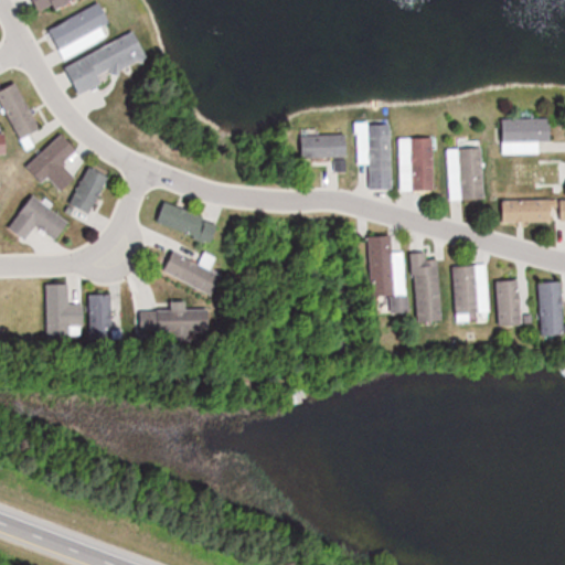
[(57,11),(75,0),(33,0),(40,12),(54,4),(57,11)]
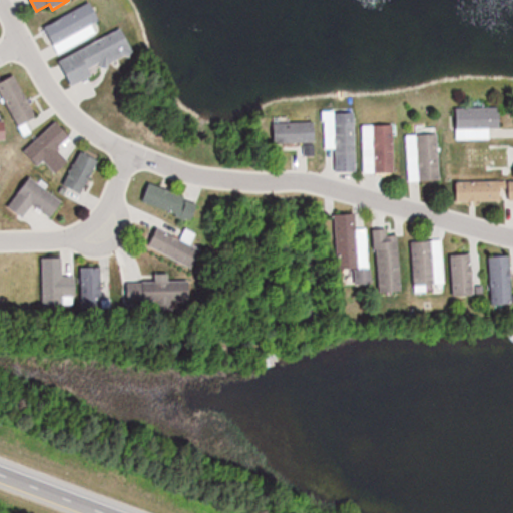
[(98,34),(92,23),(101,19),(93,2),(45,25),(58,53),(98,34)]
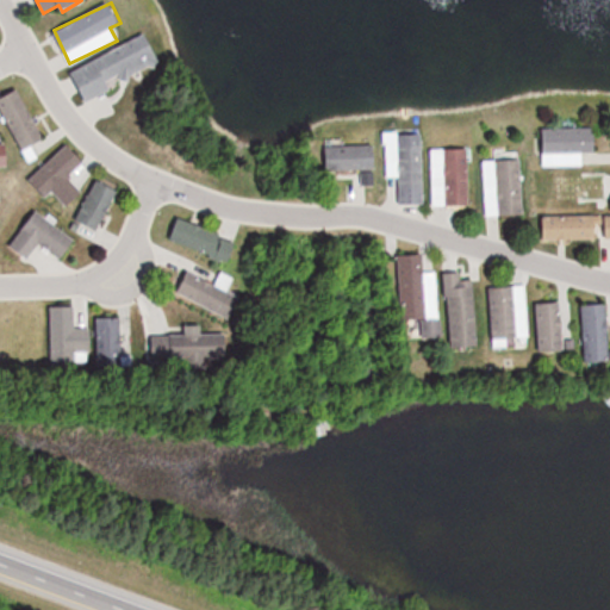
[(86,101),(113,89),(111,86),(160,62),(147,35),(72,69),(86,101)]
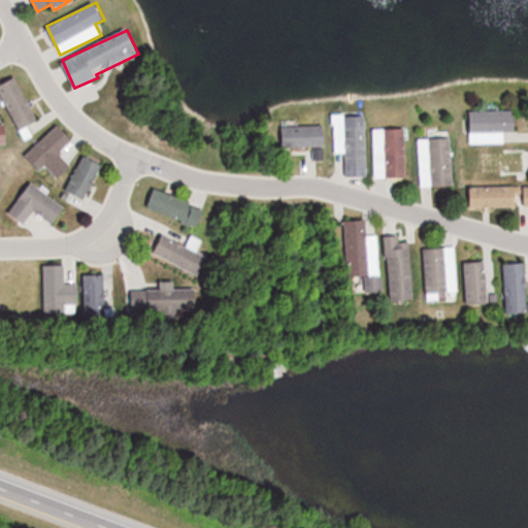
[(39,121),(18,76),(0,85),(0,92),(19,131),(39,121)]
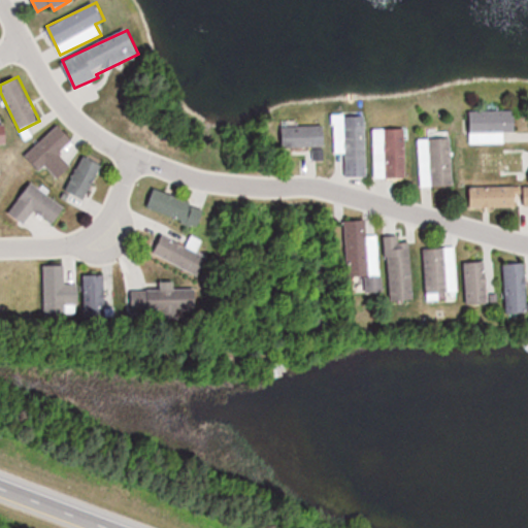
[(503,142),(503,131),(517,131),(517,110),(470,110),(470,142),(503,142)]
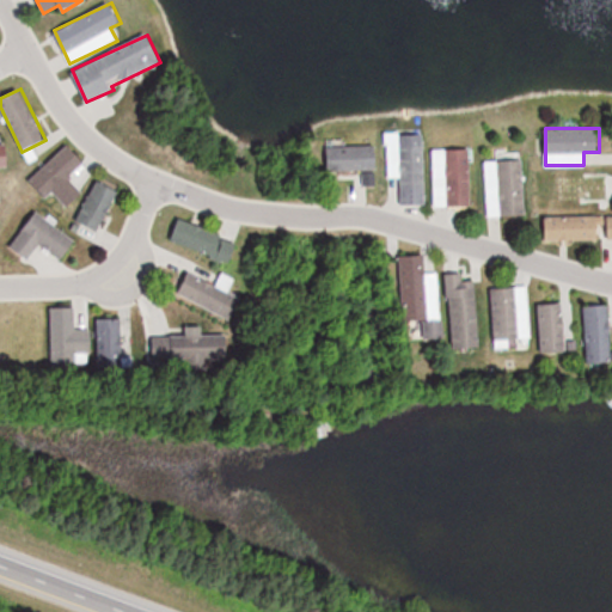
[(389,177),(402,177),(403,204),(424,203),(423,142),(387,144),(389,177)]
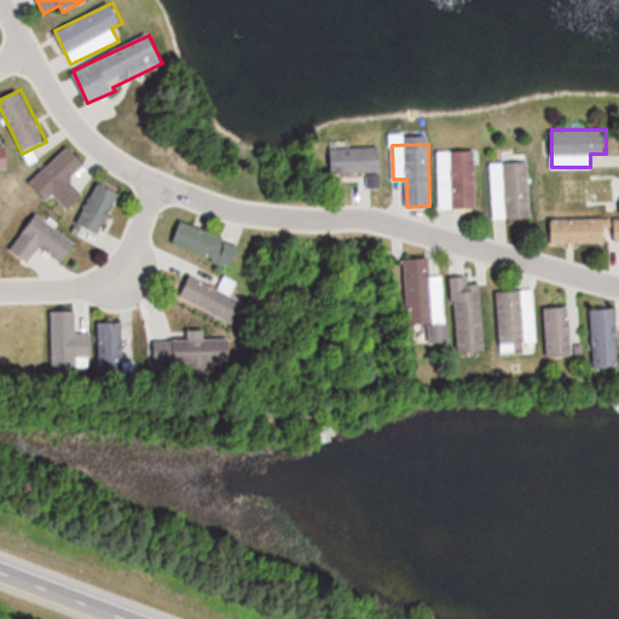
[(29,183),(47,202),(55,195),(68,209),(85,195),(70,179),(87,165),(70,146),(29,183)]
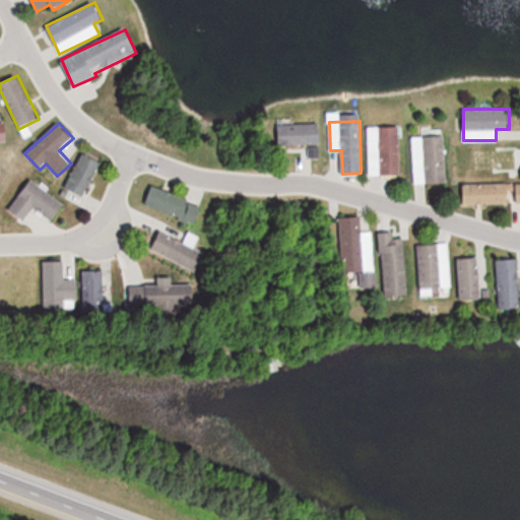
[(320,124),(278,124),(278,144),(320,144),(320,124)]
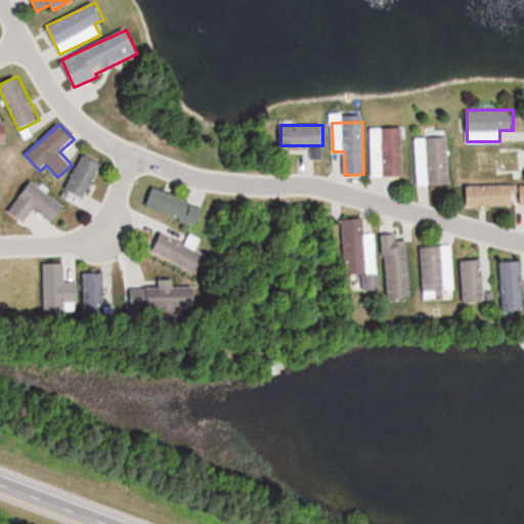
[(403,127),(372,127),(372,176),(403,176),(403,127)]
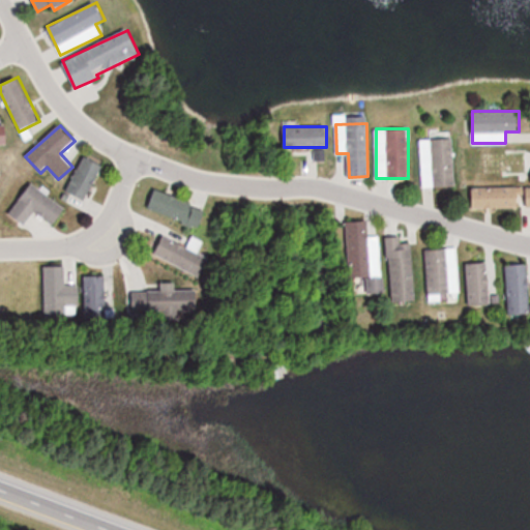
[(454,185),(453,137),(419,138),(421,187),(454,185)]
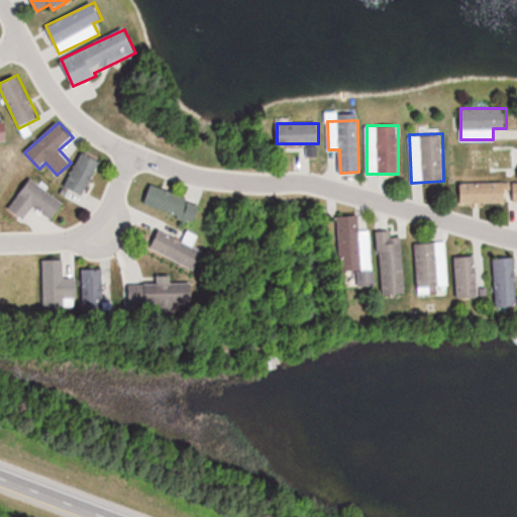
[(101,162),(82,151),(65,186),(84,196),(101,162)]
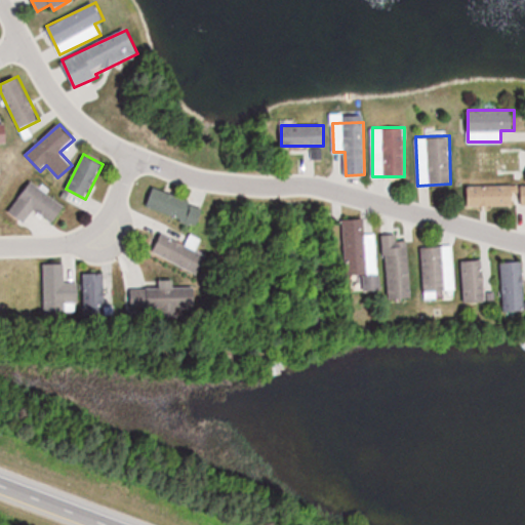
[(55,223),(66,203),(28,182),(9,213),(27,223),(33,210),(55,223)]
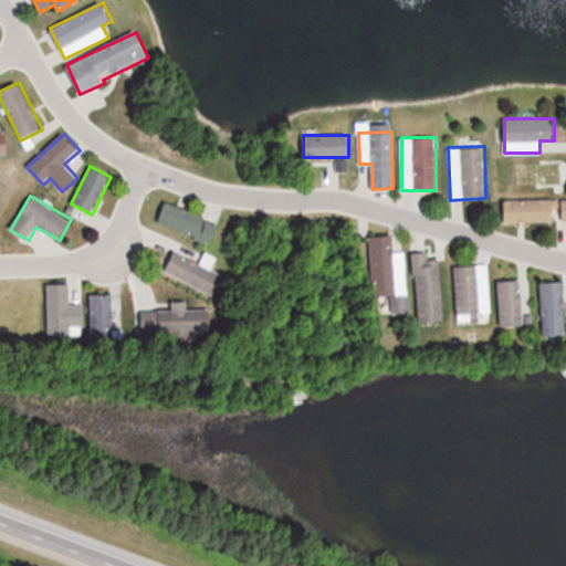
[(503,221),(565,220),(565,199),(557,199),(503,200),(503,221)]
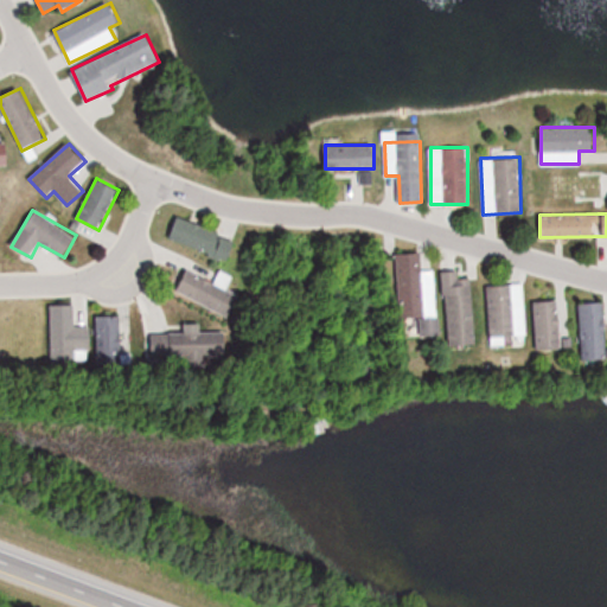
[(234,237),(176,217),(168,238),(227,259),(234,237)]
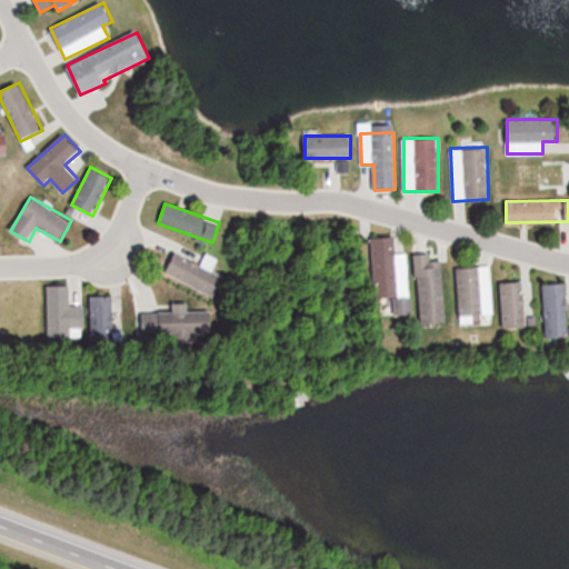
[(375,297),(398,296),(395,236),(372,237),(375,297)]
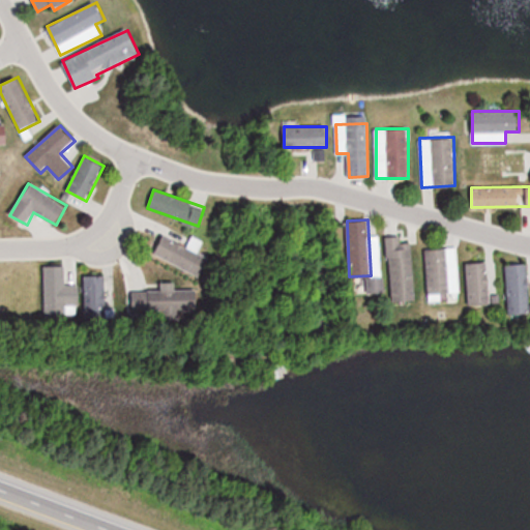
[(208,260),(164,234),(153,253),(198,278),(208,260)]
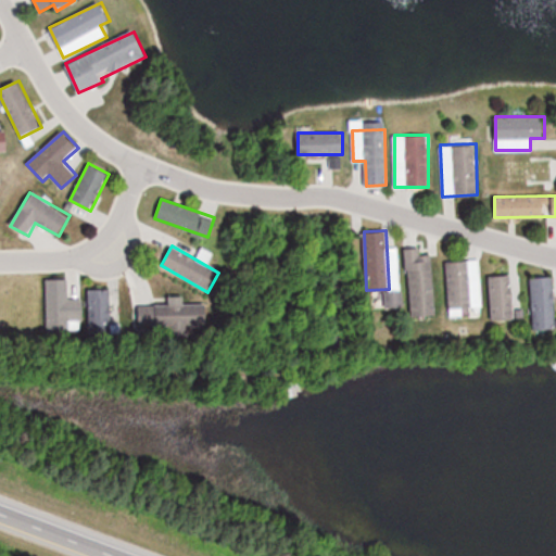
[(437,314),(430,248),(404,250),(411,316),(437,314)]
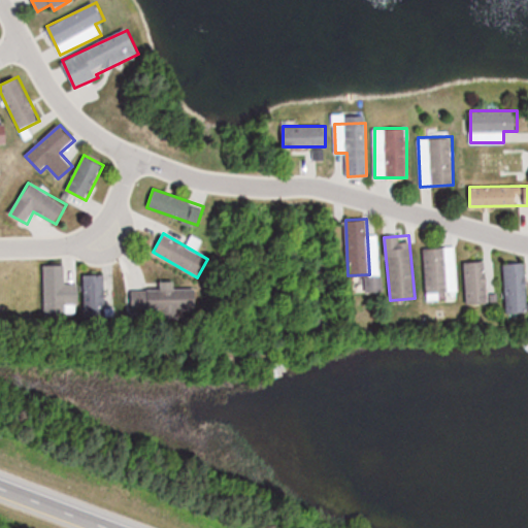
[(421,249),(426,293),(450,290),(444,245),(421,249)]
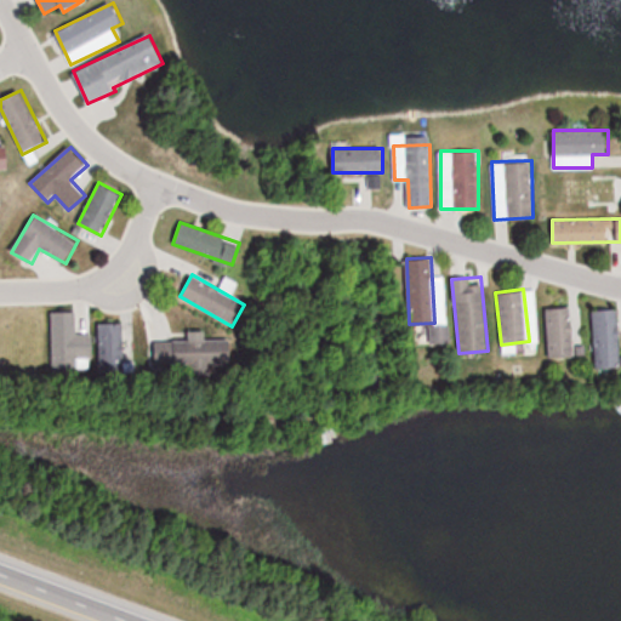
[(575,354),(571,306),(545,308),(548,357),(575,354)]
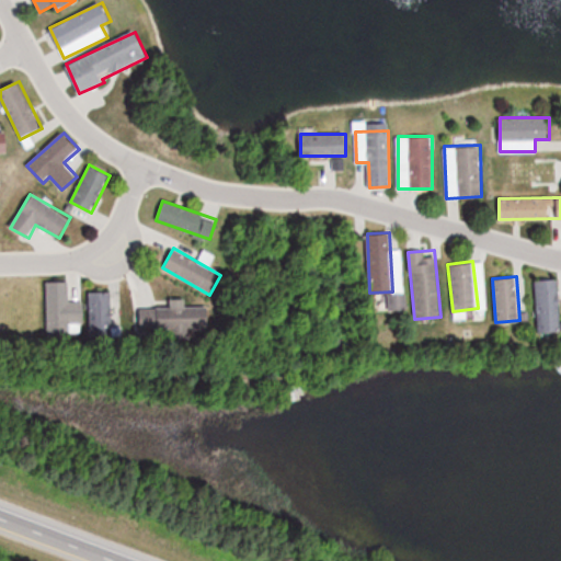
[(559,278),(536,278),(537,331),(560,331),(559,278)]
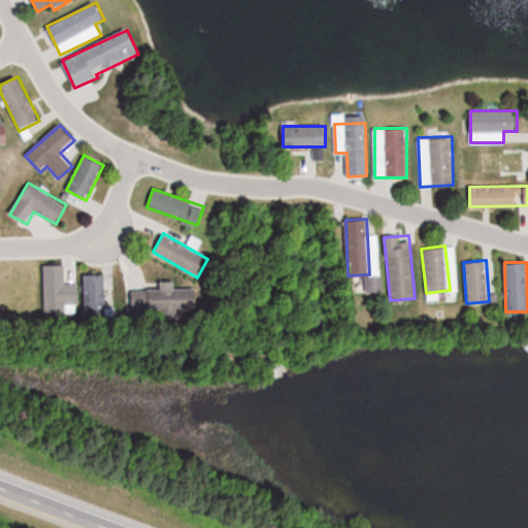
[(44,316),(65,316),(65,265),(44,265),(44,316)]
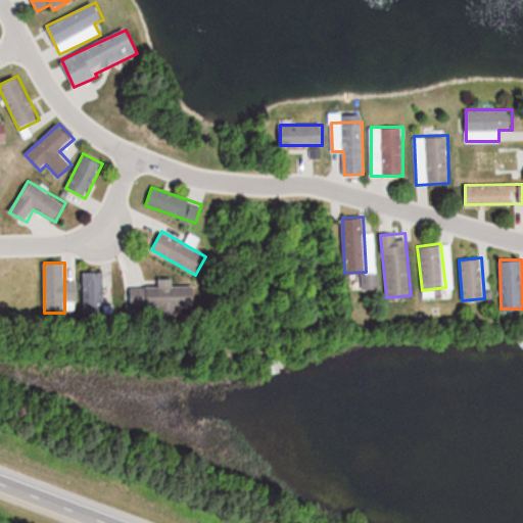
[(105,272),(84,272),(84,315),(105,315),(105,272)]
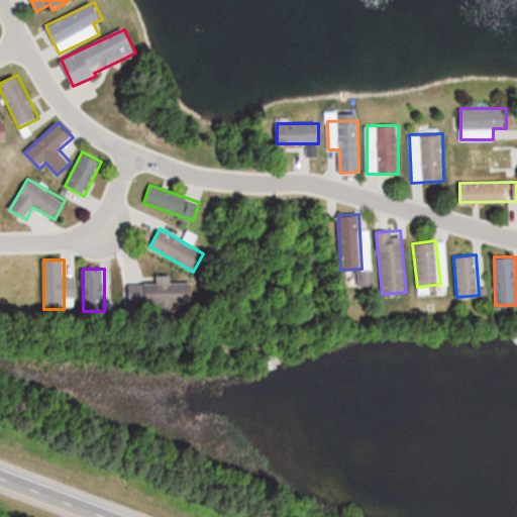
[(191,283),(128,284),(129,306),(191,305),(191,283)]
